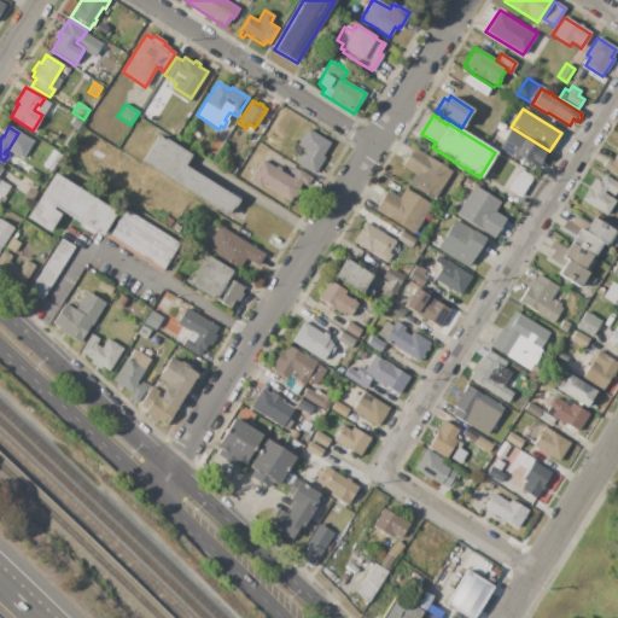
[(307,128),(330,144),(321,156),(325,157),(314,175),(295,163),(299,155),(303,157),(307,151),(296,145),(307,128)]
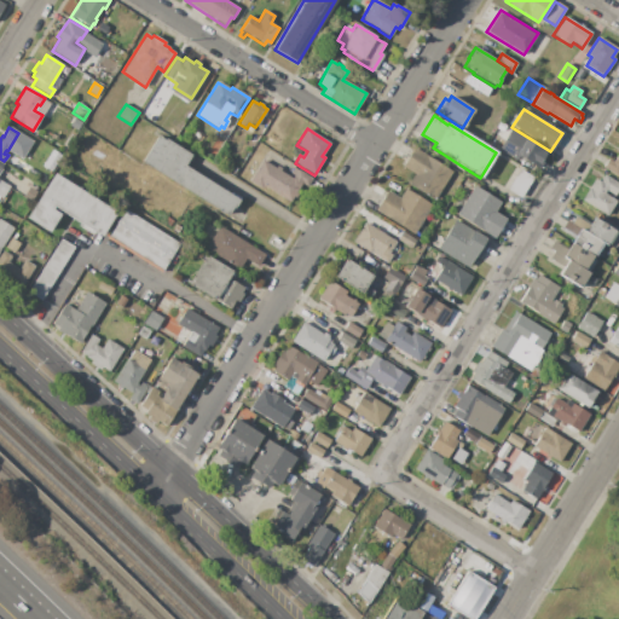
[(548,152),(542,161),(543,161),(538,169),(524,161),(525,160),(519,156),(516,161),(498,150),(512,129),(548,152)]
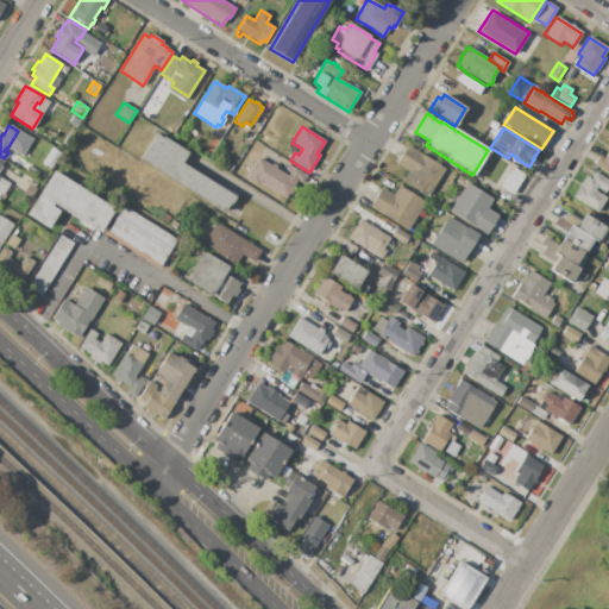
[(224,213),(139,159),(155,135),(162,138),(162,136),(188,152),(182,163),(234,196),(224,213)]
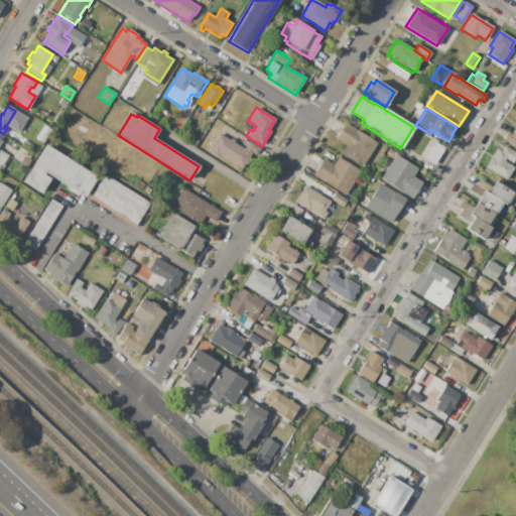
[(515,146),(514,146),(503,139),(507,132),(511,135),(512,133),(512,134),(515,128),(513,126),(515,121),(515,146)]
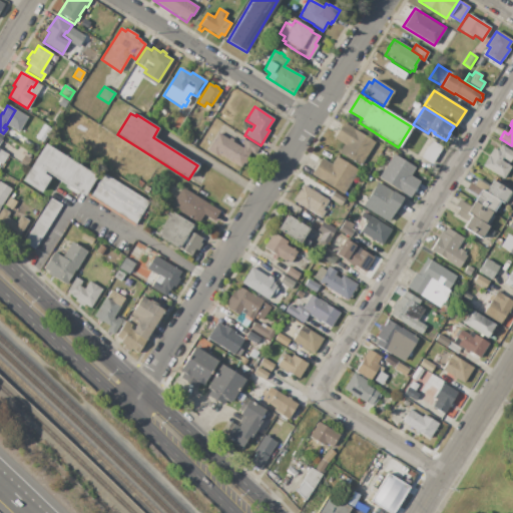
[(375,142),(360,166),(338,152),(343,144),(333,138),(343,122),(375,142)]
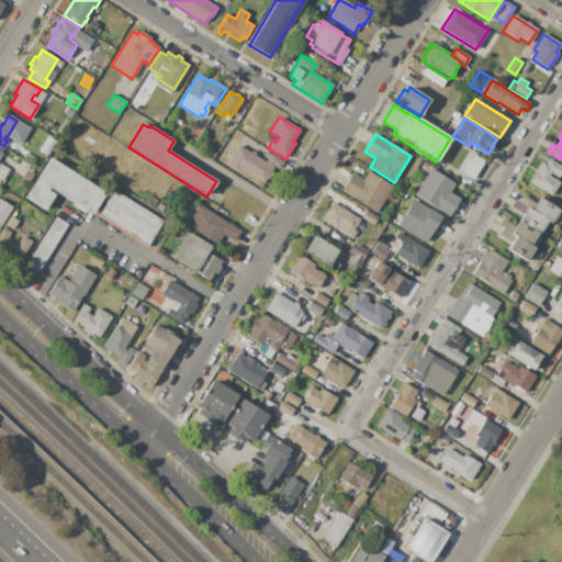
[(263,183),(237,167),(235,170),(226,165),(238,146),(250,153),(251,150),(256,153),(254,155),(261,160),(267,152),(283,163),(279,169),(273,167),(263,183)]
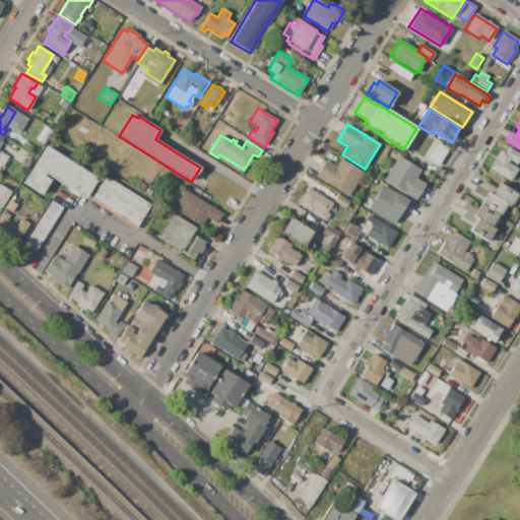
[(0,136),(3,138),(1,141),(2,142),(0,144),(0,151),(2,153),(8,156),(2,168),(0,166),(0,136)]
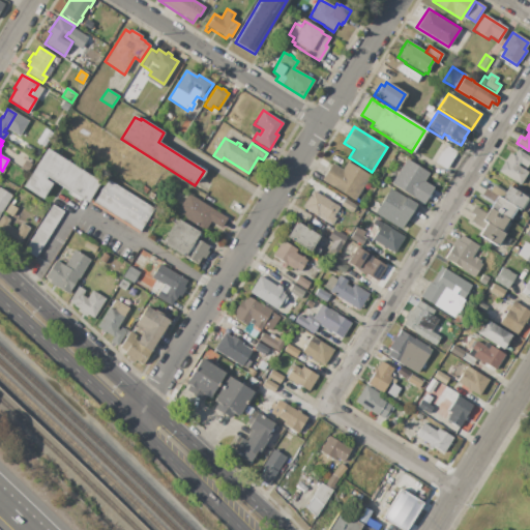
[(47,149),(98,182),(86,203),(81,199),(80,201),(69,195),(70,193),(47,178),(46,180),(52,184),(42,200),(22,186),(47,149)]
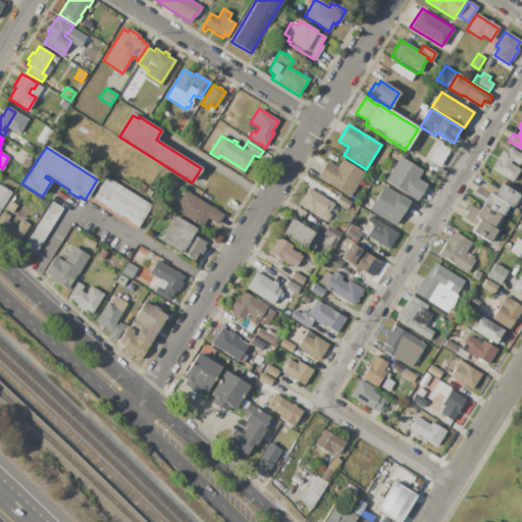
[(521,155),(521,157),(516,167),(520,169),(512,183),(489,169),(501,151),(504,153),(504,152),(506,153),(510,147),(521,155)]
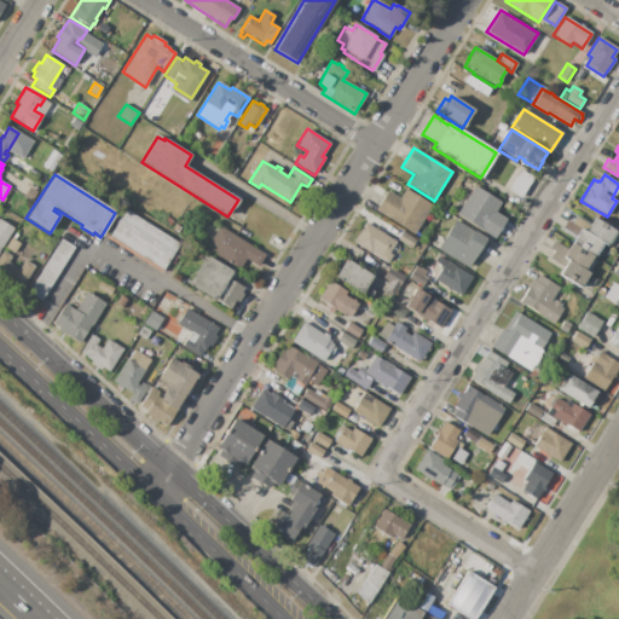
[(474,186),(501,202),(495,212),(505,219),(493,238),(456,215),(474,186)]
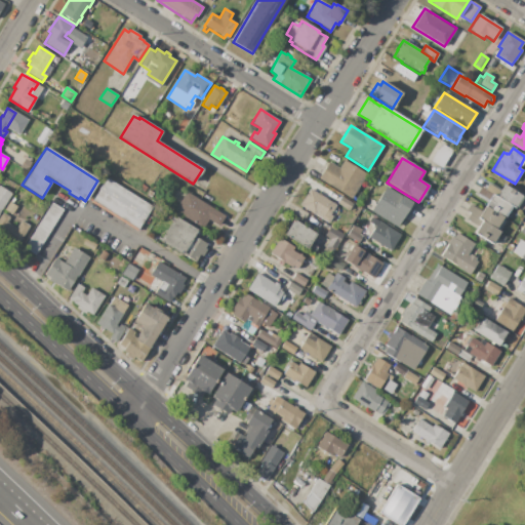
[(366,174),(351,199),(318,178),(329,162),(338,168),(344,160),(366,174)]
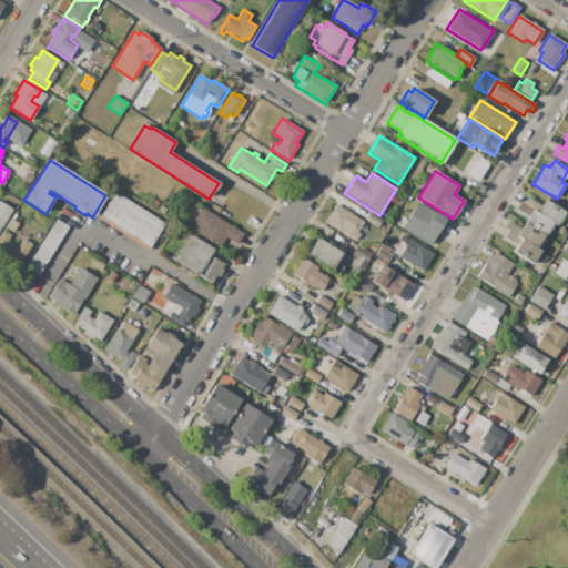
[(98,219),(118,188),(168,219),(148,251),(98,219)]
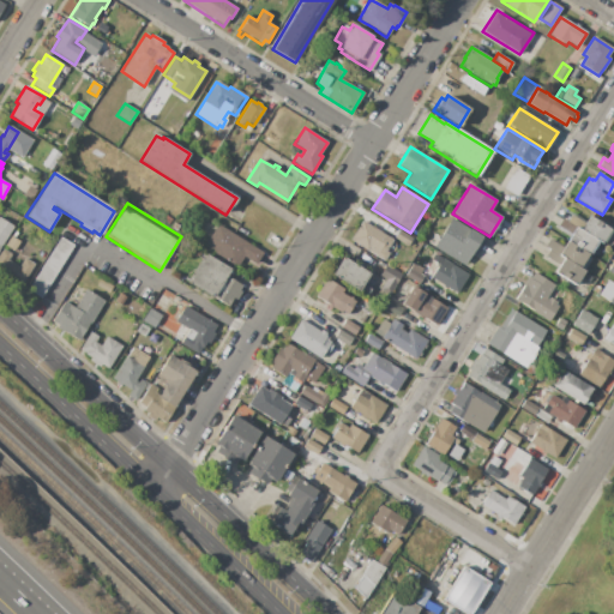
[(571,215),(578,220),(575,227),(566,222),(571,215)]
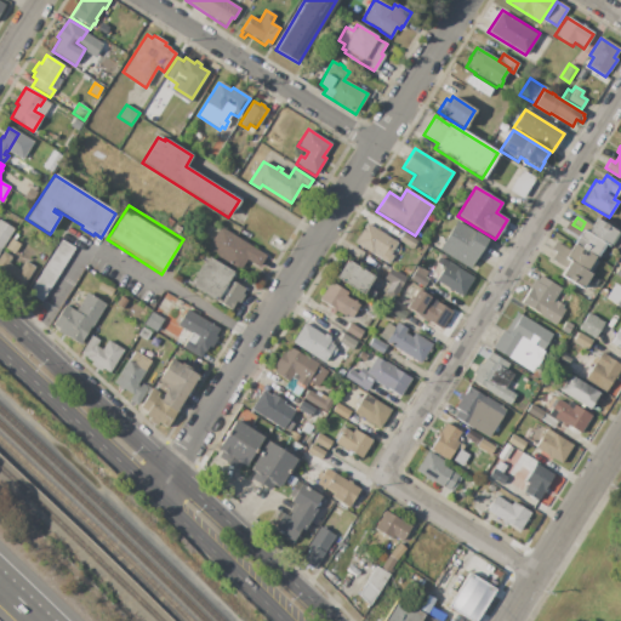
[(617,232),(608,246),(604,243),(586,232),(594,217),(617,232)]
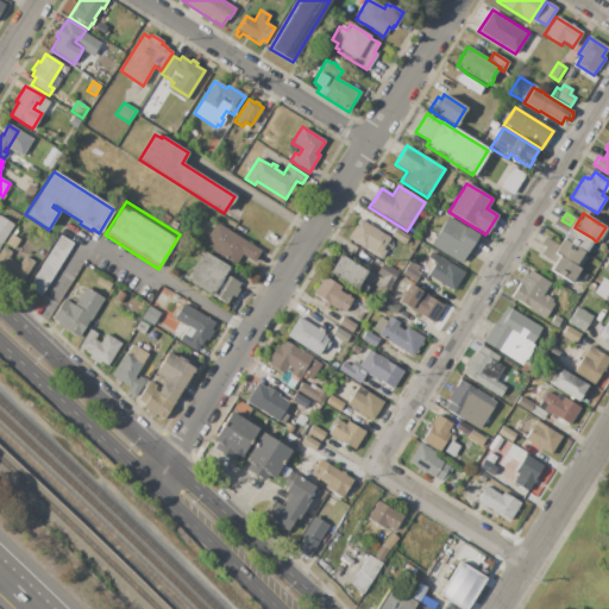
[(0,215),(13,225),(0,245),(0,215)]
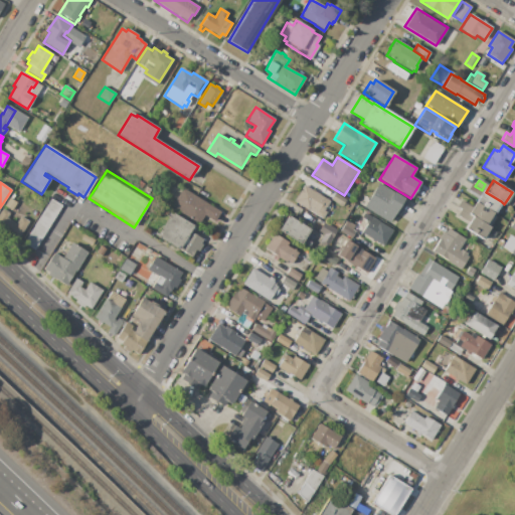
[(403,198),(403,200),(407,202),(398,216),(394,214),(388,223),(363,207),(378,182),(403,198)]
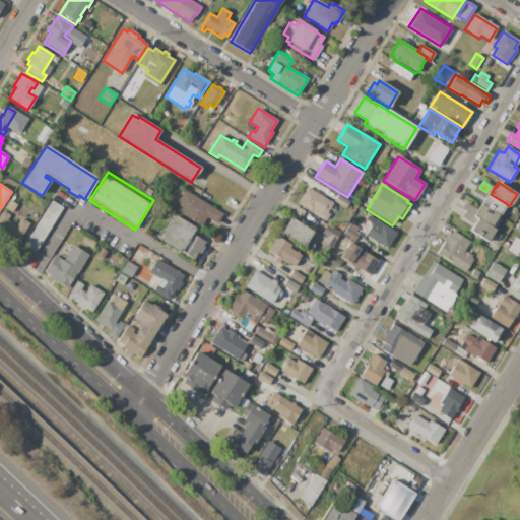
[(306,187),(332,203),(326,213),(329,214),(325,221),(296,203),(306,187)]
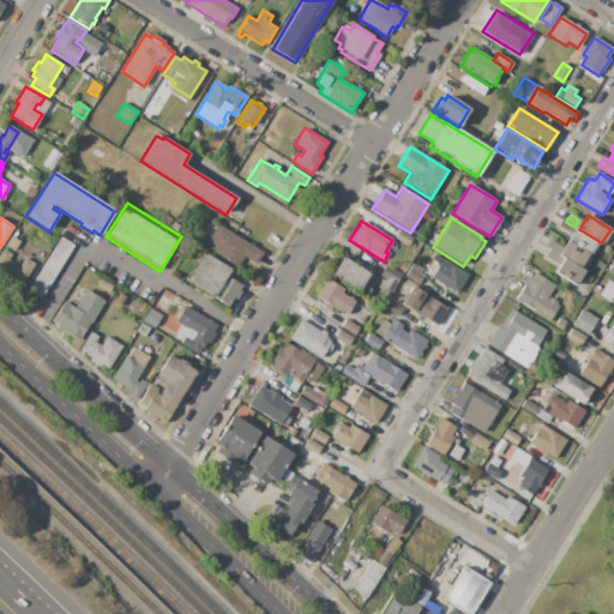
[(263,253),(254,265),(242,258),(236,268),(204,246),(217,224),(263,253)]
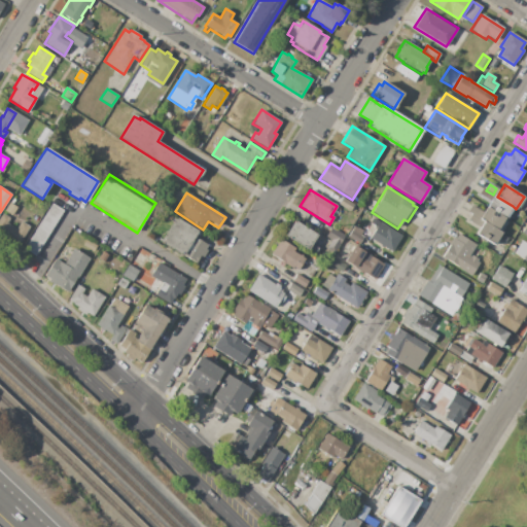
[(513,206),(504,218),(486,207),(493,195),(497,197),(513,206)]
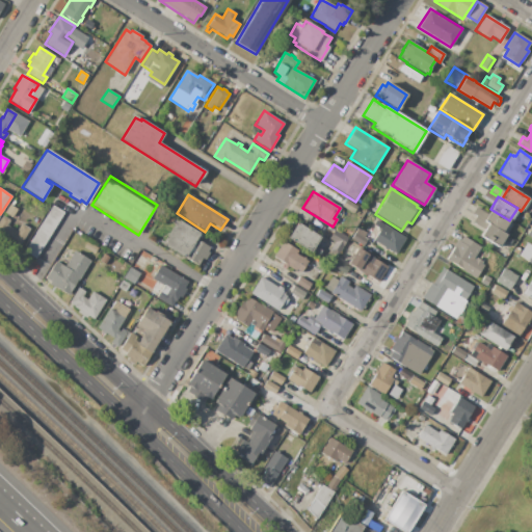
[(346,200),(357,207),(352,215),(341,208),(346,200)]
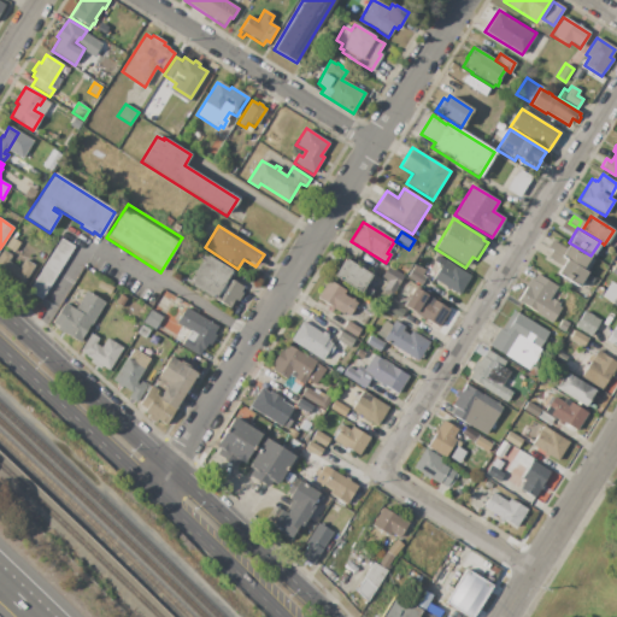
[(272,238),(278,241),(275,247),(269,244),(272,238)]
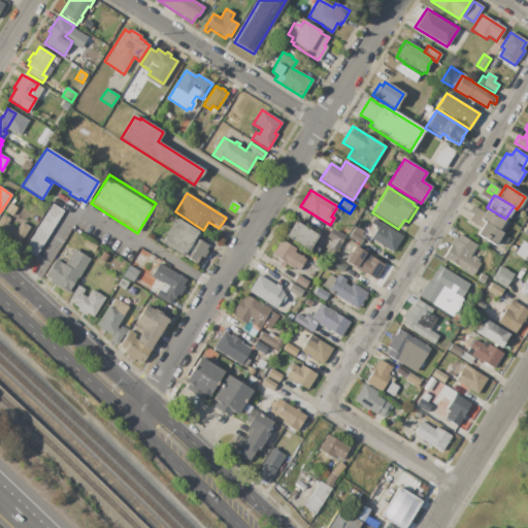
[(487,207),(505,219),(498,231),(485,222),(480,219),(487,207)]
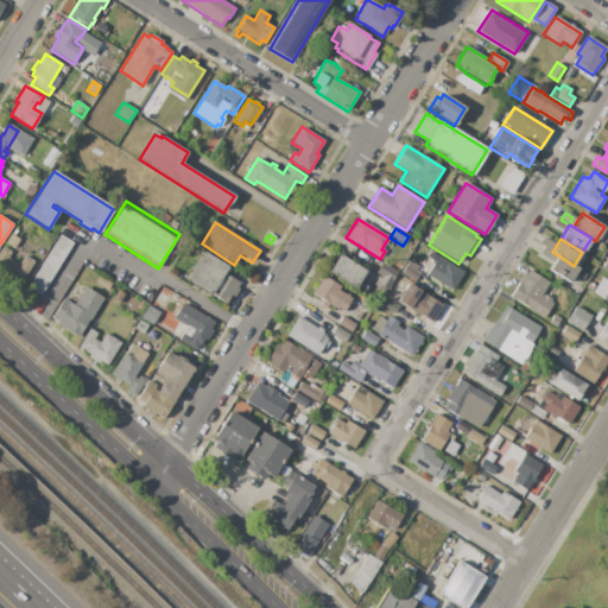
[(11,252),(0,246),(0,271),(20,282),(31,260),(21,255),(18,264),(7,258),(11,252)]
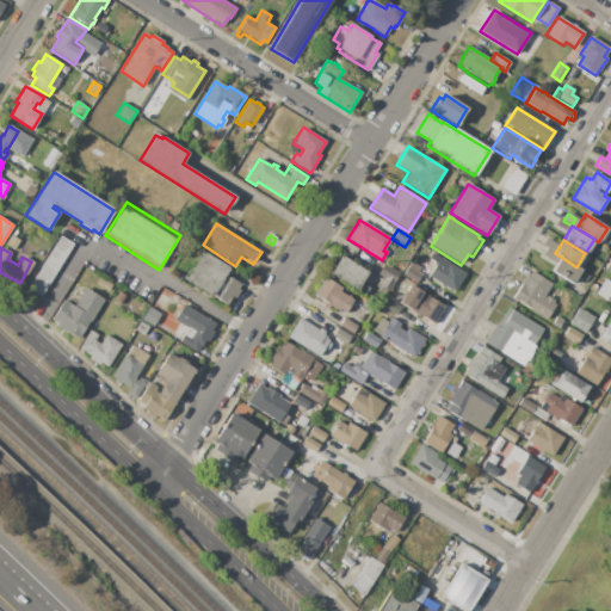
[(205,253),(229,267),(224,275),(240,284),(238,289),(240,290),(235,298),(233,297),(227,306),(211,296),(210,297),(186,282),(192,273),(191,272),(199,258),(201,259),(205,253)]
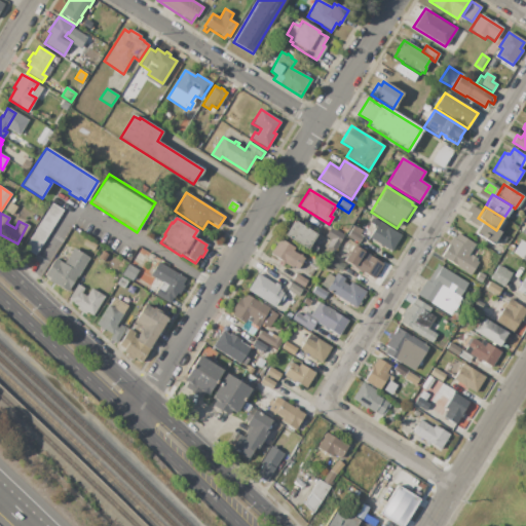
[(293,220),(316,234),(310,243),(317,249),(314,255),(284,235),(293,220)]
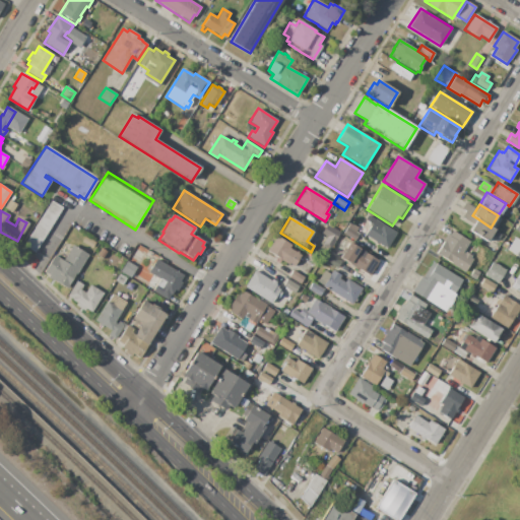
[(477,218),(491,228),(494,230),(486,242),(469,231),(477,218)]
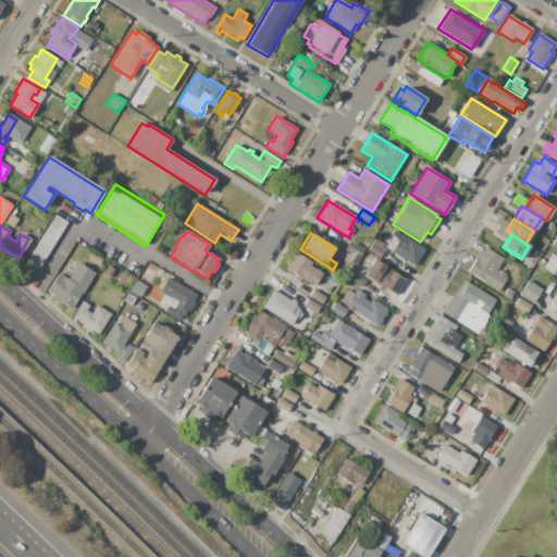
[(537,234),(548,240),(541,252),(530,246),(537,234)]
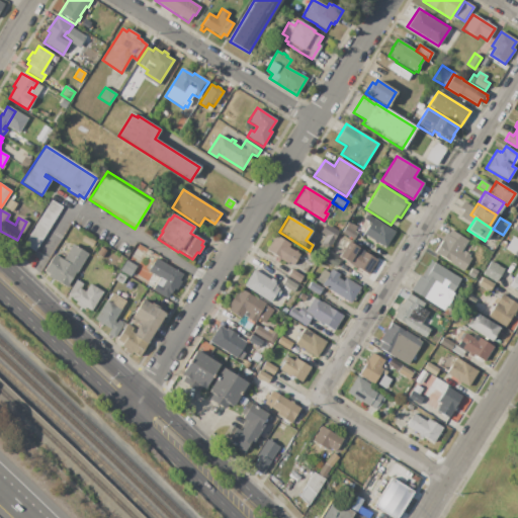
[(395,232),(384,248),(363,234),(370,224),(377,228),(380,223),(395,232)]
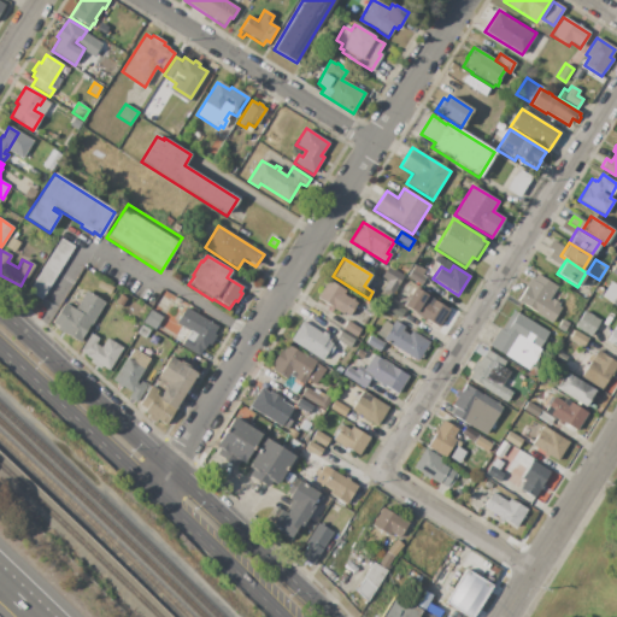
[(388,266),(404,277),(397,288),(381,277),(388,266)]
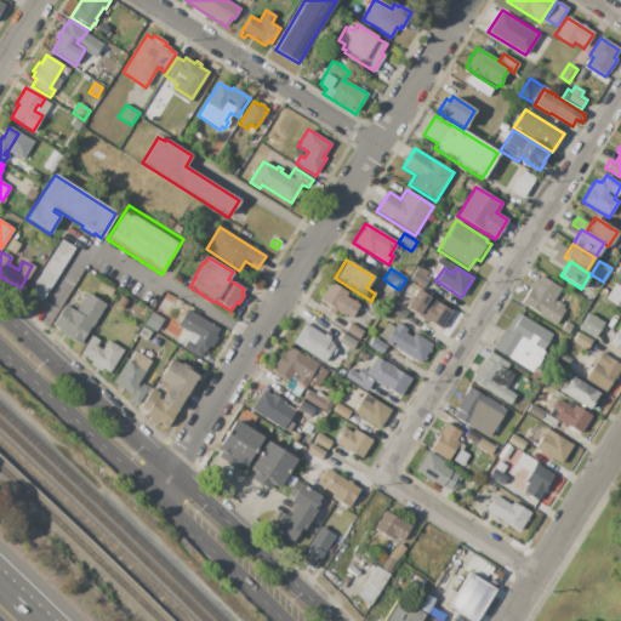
[(415,271),(428,279),(422,289),(409,280),(415,271)]
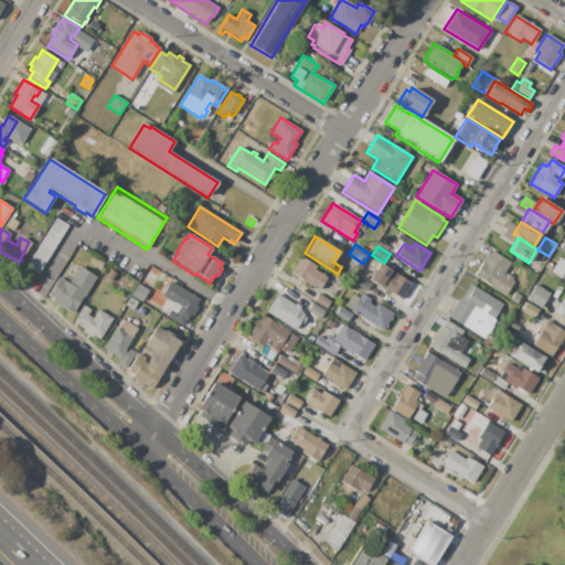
[(491,251),(510,263),(503,273),(504,273),(503,275),(504,276),(505,274),(512,278),(511,280),(513,281),(504,296),(490,287),(490,286),(478,278),(478,279),(472,276),(486,255),(488,256),(491,251)]
